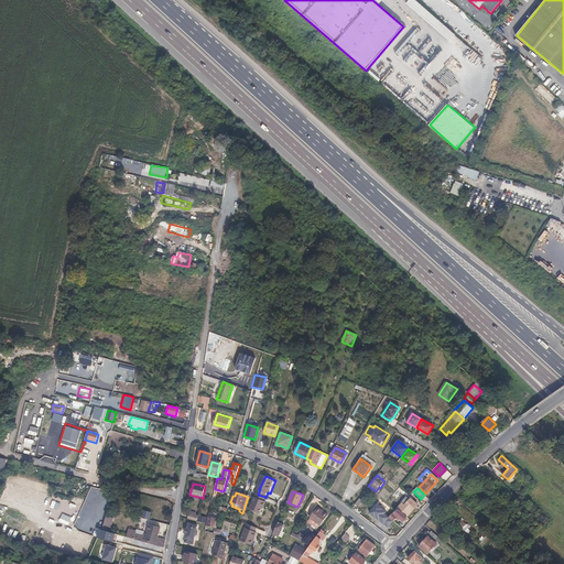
[(266,497),(258,495),(257,494),(255,498),(253,497),(249,510),(259,514),(262,508),(263,509),(266,502),(263,501),(266,497)]
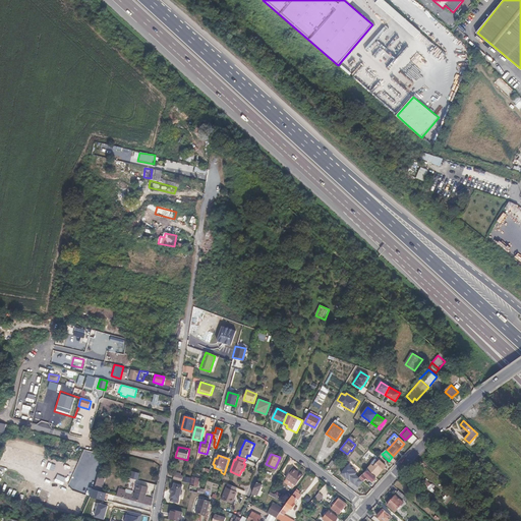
[(346,460),(342,466),(348,471),(352,466),(346,460)]
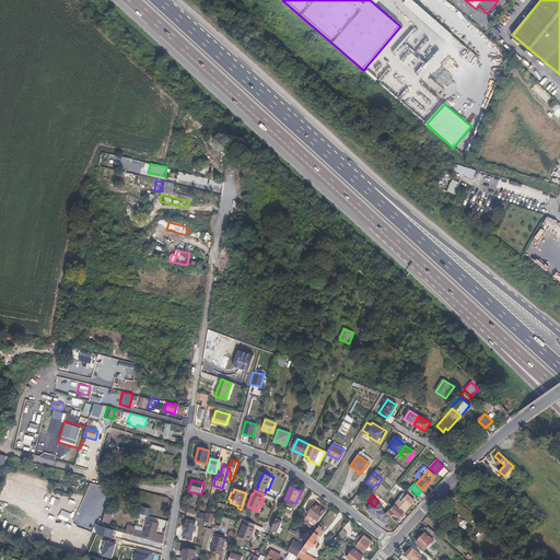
[(395,505),(404,513),(415,501),(408,496),(403,502),(400,499),(395,505)]
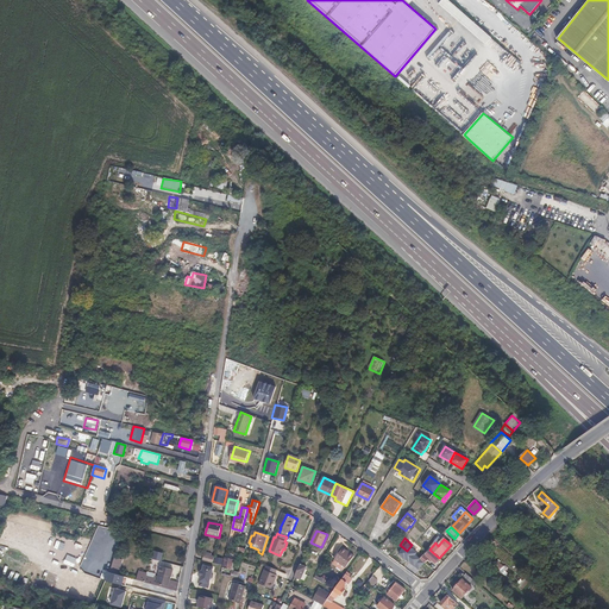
[(244,553),(246,547),(242,546),(242,544),(238,542),(236,553),(239,554),(239,552),(244,553)]
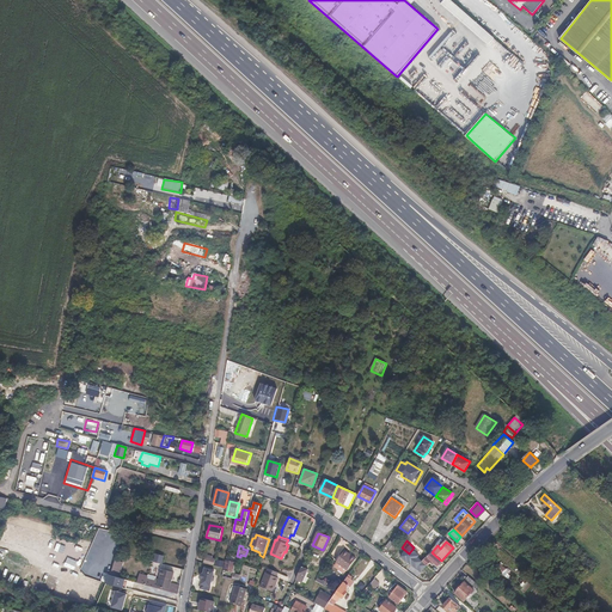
[(355,560),(343,551),(334,564),(335,567),(343,573),(346,573),(355,560)]
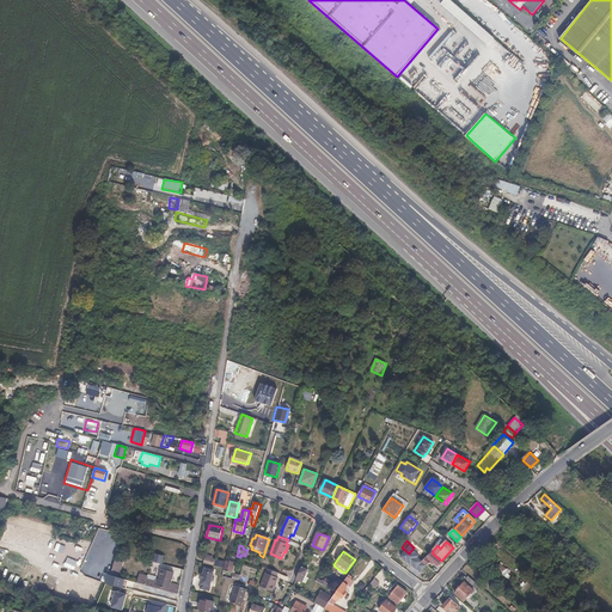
[(439,565),(442,562),(441,561),(432,552),(428,555),(429,556),(428,557),(439,565)]
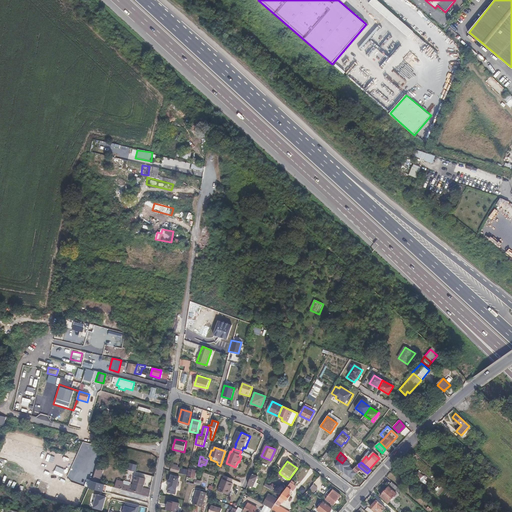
[(127,470),(135,471),(137,465),(129,463),(127,470)]
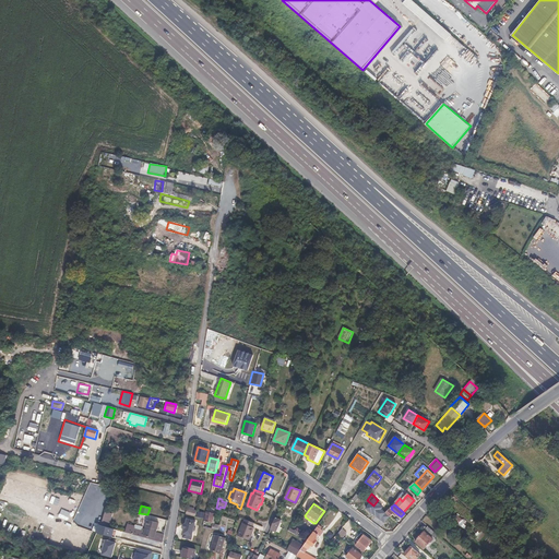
[(188,507),(186,514),(195,518),(197,511),(194,511),(194,509),(188,507)]
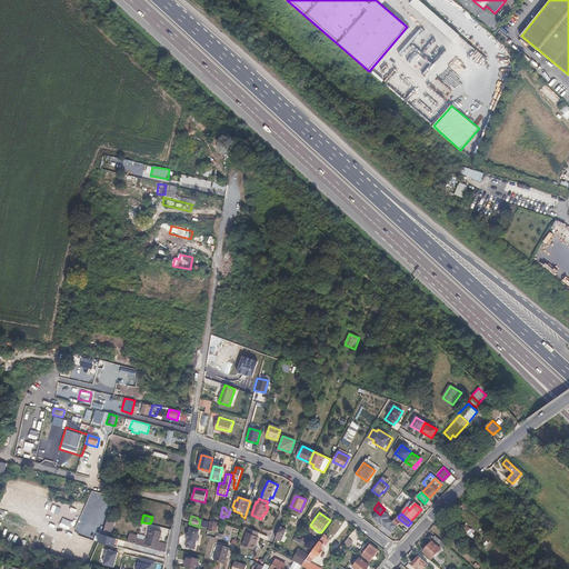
[(210,521),(208,530),(217,532),(219,523),(210,521)]
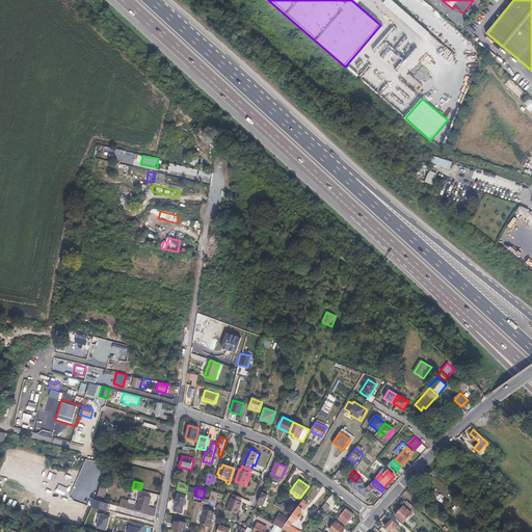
[(267,496),(262,494),(258,504),(263,506),(267,496)]
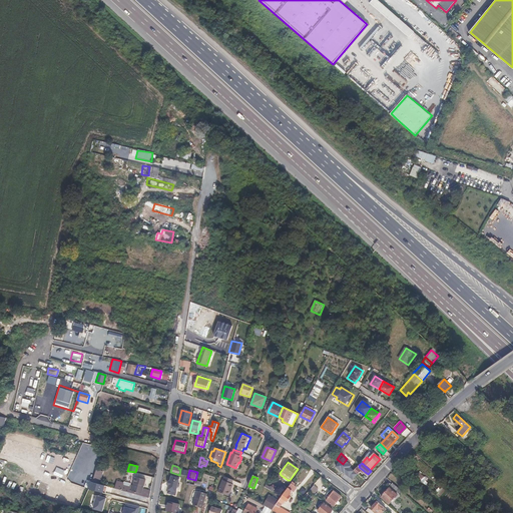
[(174,496),(178,479),(171,477),(167,494),(174,496)]
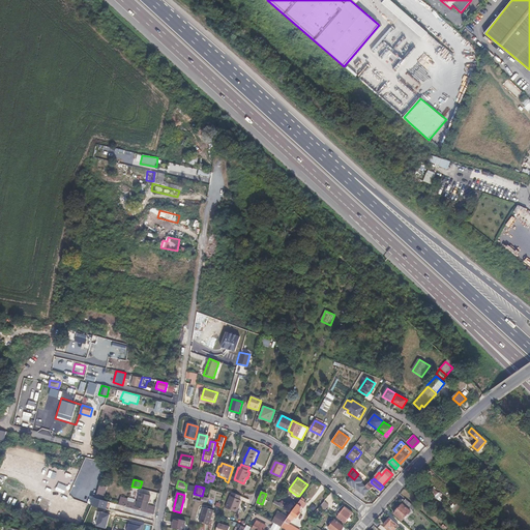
[(239,500),(241,496),(233,493),(231,496),(230,496),(225,507),(236,512),(241,501),(239,500)]
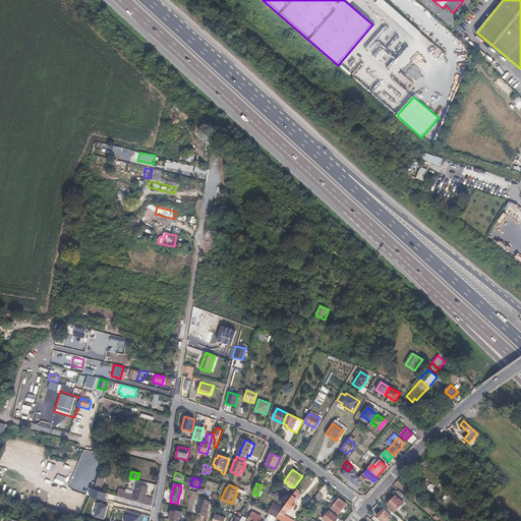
[(125,491),(119,489),(117,498),(152,507),(153,499),(146,497),(148,488),(137,485),(135,494),(132,494),(132,496),(124,494),(125,491)]
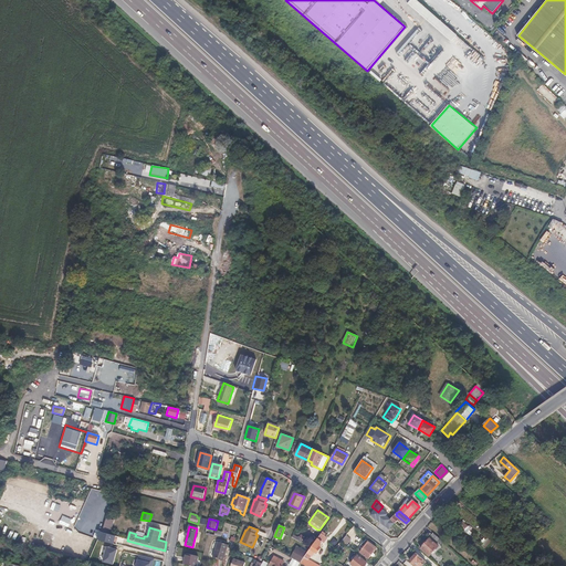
[(307,554),(301,564),(304,565),(318,565),(308,561),(312,556),(313,557),(316,552),(317,553),(321,548),(320,547),(323,542),(322,542),(325,537),(325,536),(326,534),(323,532),(307,554)]
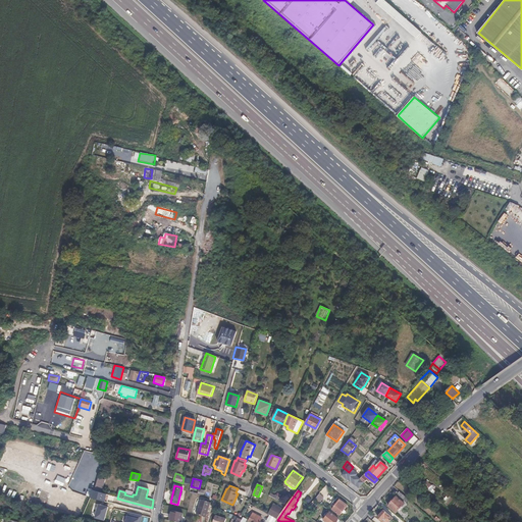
[(403,500),(406,497),(400,491),(397,494),(403,500)]
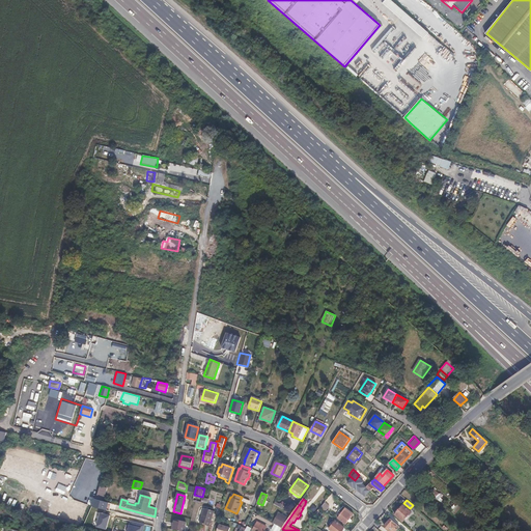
[(108,504),(96,501),(94,507),(106,510),(108,504)]
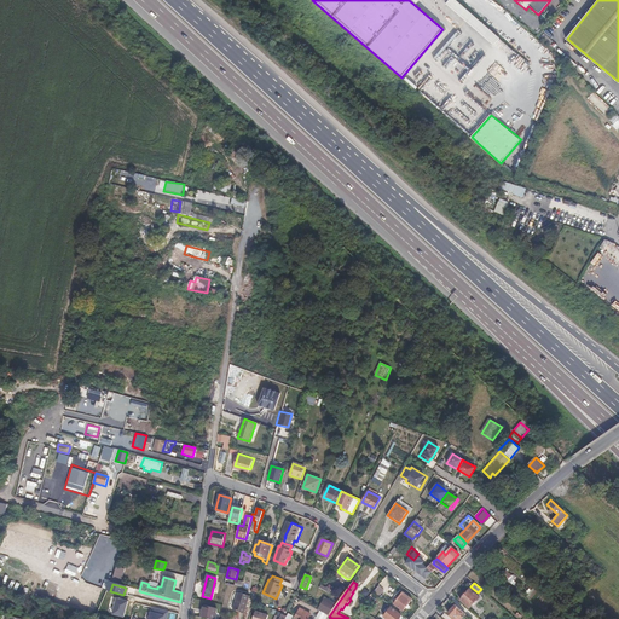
[(379,585),(374,593),(380,597),(386,590),(379,585)]
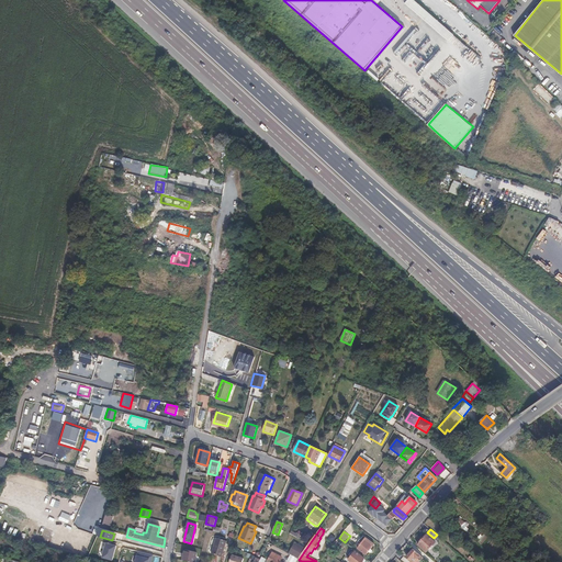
[(436,542),(427,535),(417,544),(426,552),(436,542)]
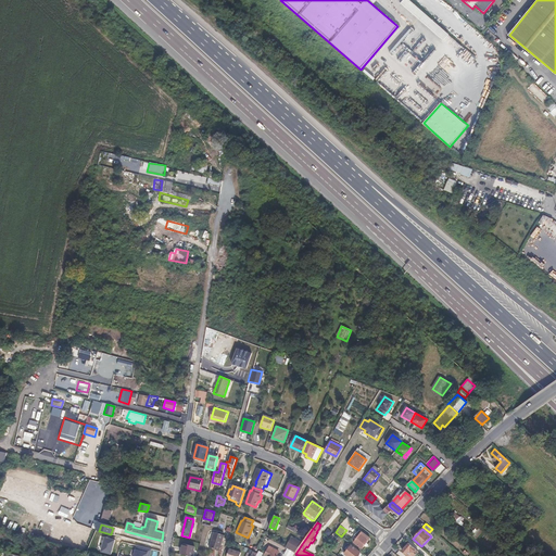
[(358,539),(354,543),(363,550),(370,539),(359,530),(357,533),(356,533),(355,535),(358,539)]
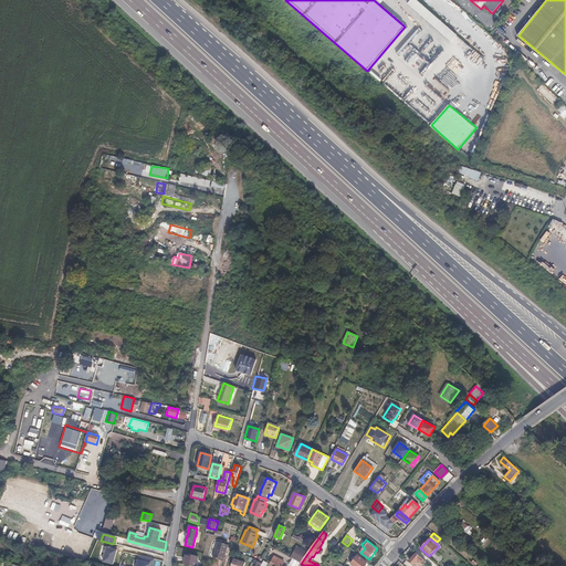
[(229,545),(218,542),(213,558),(223,562),(229,545)]
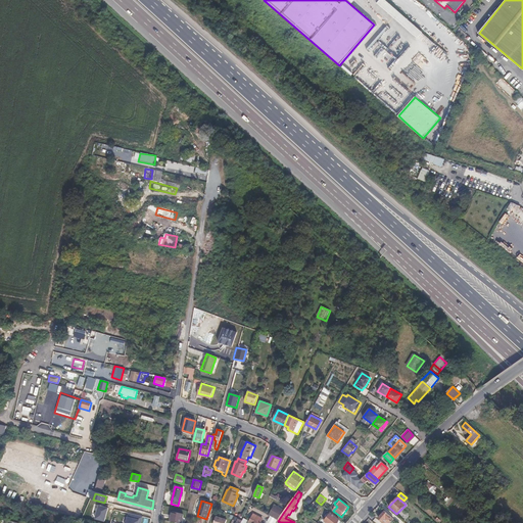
[(109,508),(100,505),(96,519),(106,522),(109,508)]
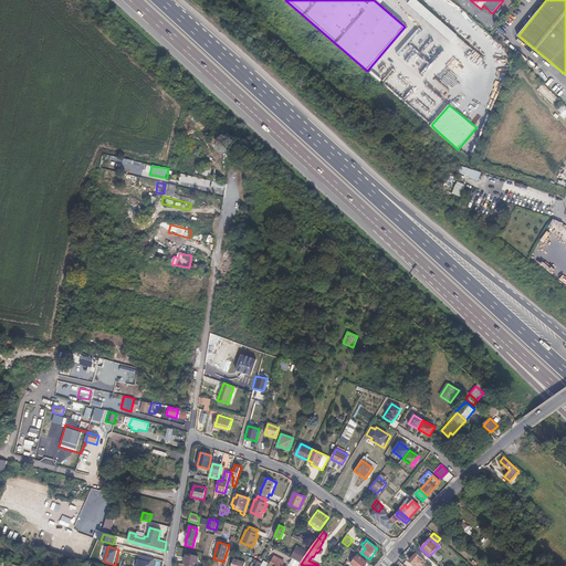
[(297,562),(299,562),(301,564),(307,554),(296,547),(291,557),(292,558),(297,562)]
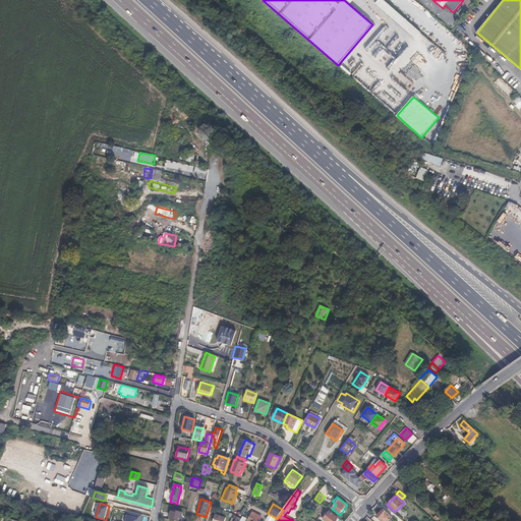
[(171,509),(168,520),(174,520),(179,520),(182,512),(171,509)]
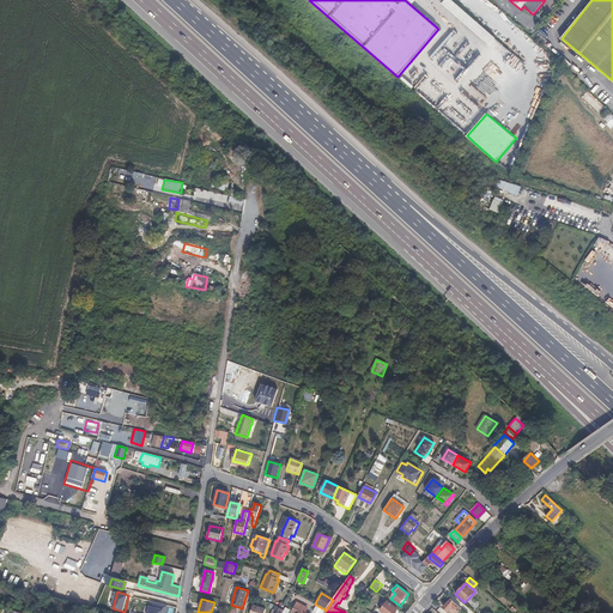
[(456,610),(459,606),(450,599),(443,607),(448,612),(451,608),(454,611),(455,608),(455,610),(456,610)]
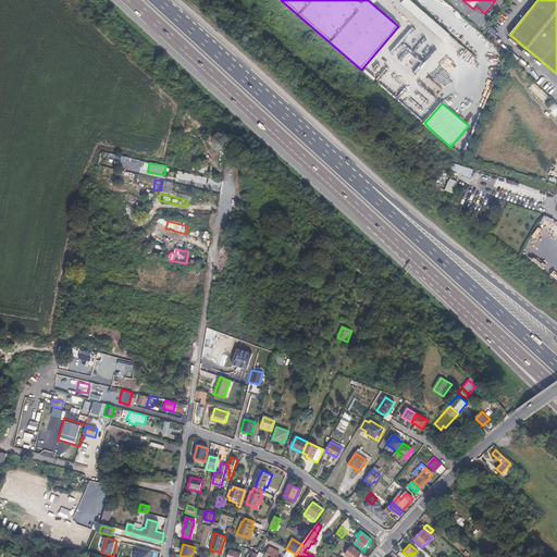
[(150,556),(152,549),(137,546),(135,556),(150,556)]
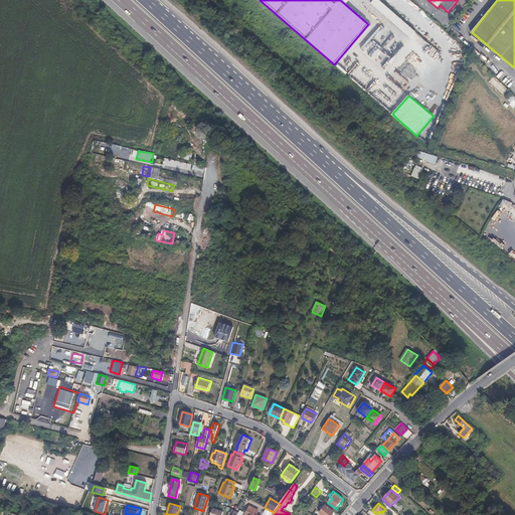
[(326,505),(320,513),(321,514),(331,514),(334,512),(326,505)]
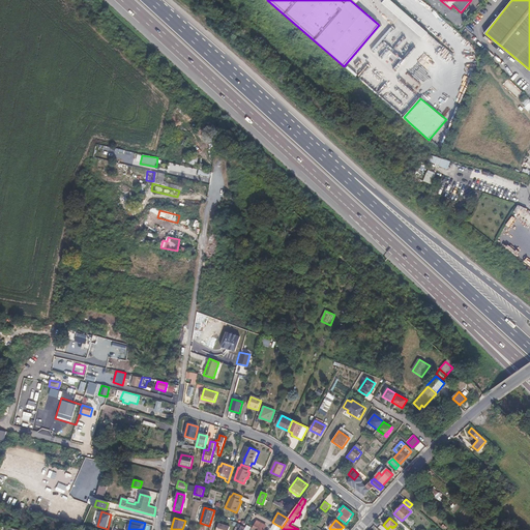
[(253,529),(254,529),(258,529),(260,528),(262,529),(263,529),(266,526),(257,521),(253,529)]
